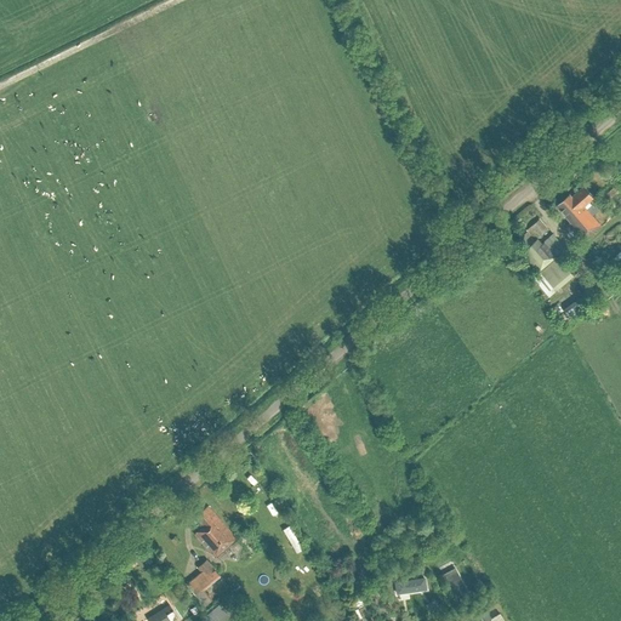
[(586,206),(584,205),(592,198),(584,187),(573,195),(570,193),(556,204),(569,222),(568,223),(581,240),(600,224),(592,214),(597,210),(591,203),(586,206)]
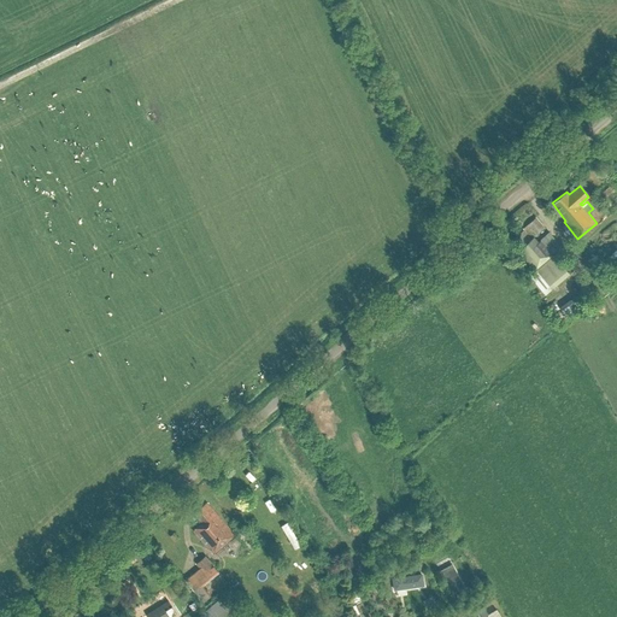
[(612,192),(609,186),(597,195),(604,205),(616,195),(612,192)]
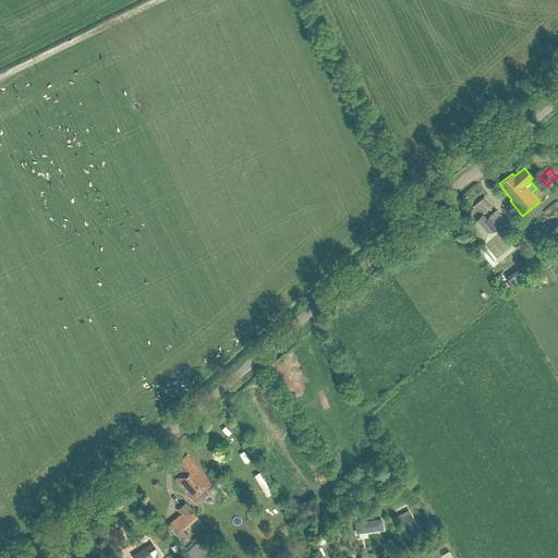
[(483,244),(500,230),(488,217),(486,219),(482,215),(493,206),(483,195),(472,206),(473,207),(462,217),(470,225),(468,227),(483,244)]
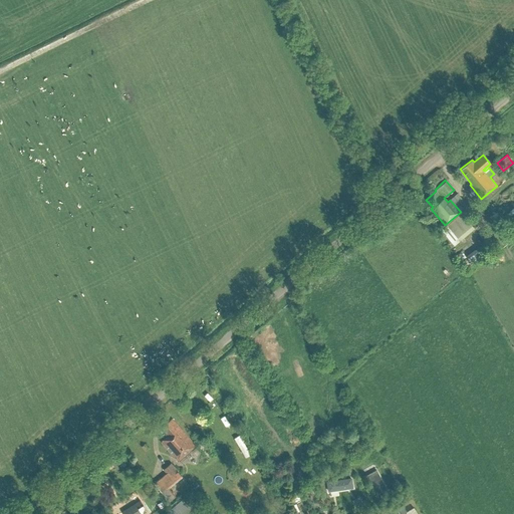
[(458,221),(473,234),(486,220),(471,207),(458,221)]
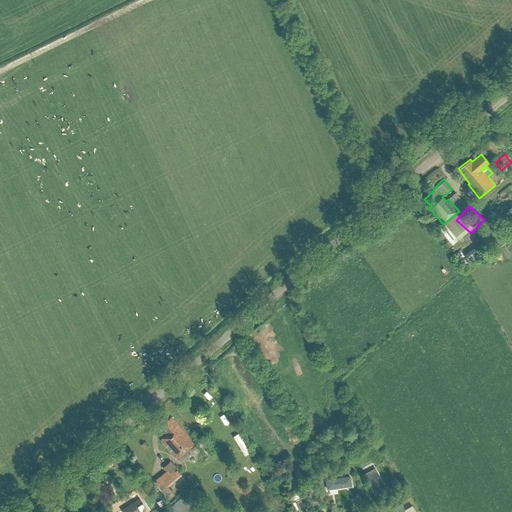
[(177,459),(194,444),(171,416),(160,425),(167,433),(160,439),(177,459)]
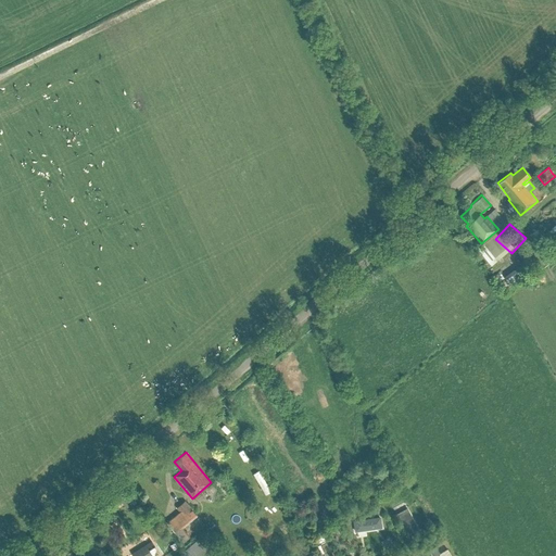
[(165,523),(181,543),(189,538),(181,529),(196,516),(191,510),(184,501),(175,508),(179,513),(165,523)]
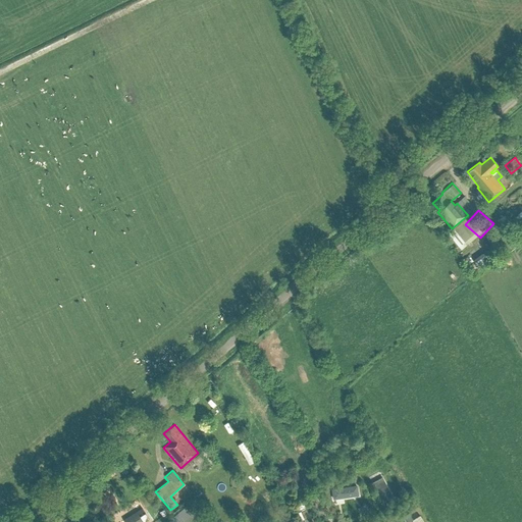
[(293,474),(284,478),(289,485),(296,481),(293,474)]
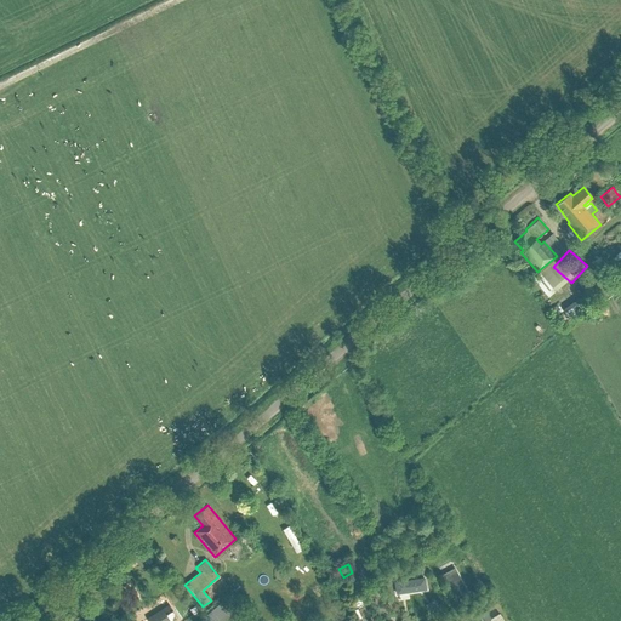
[(467,591),(455,568),(442,575),(454,597),(467,591)]
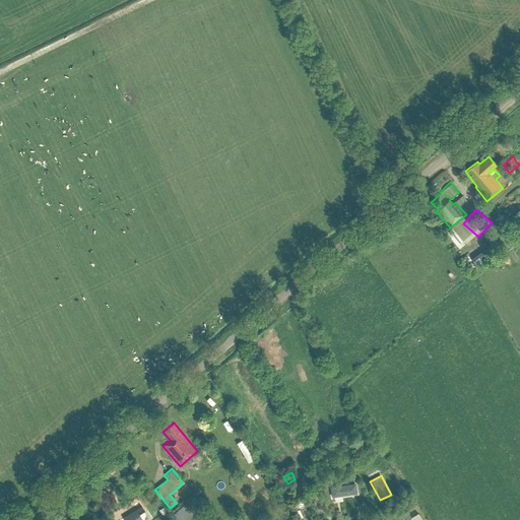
[(355,483),(330,488),(331,498),(358,494),(355,483)]
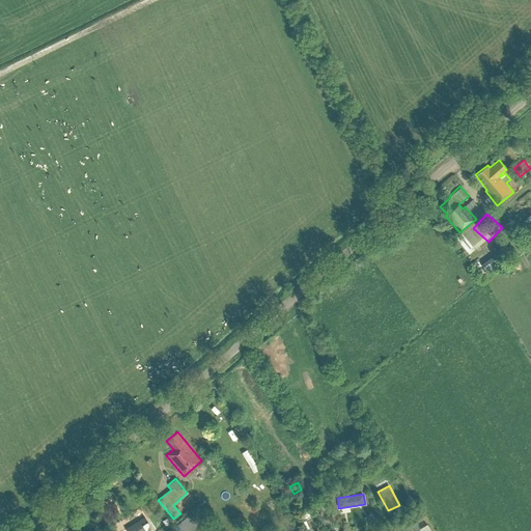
[(307,495),(299,497),(300,504),(308,503),(307,495)]
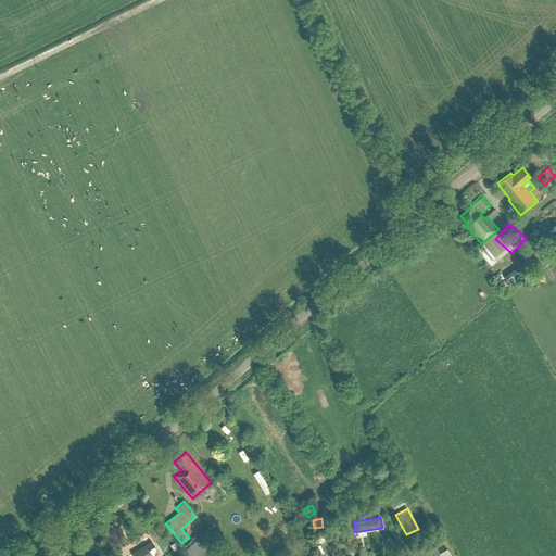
[(392,536),(395,542),(403,538),(400,531),(392,536)]
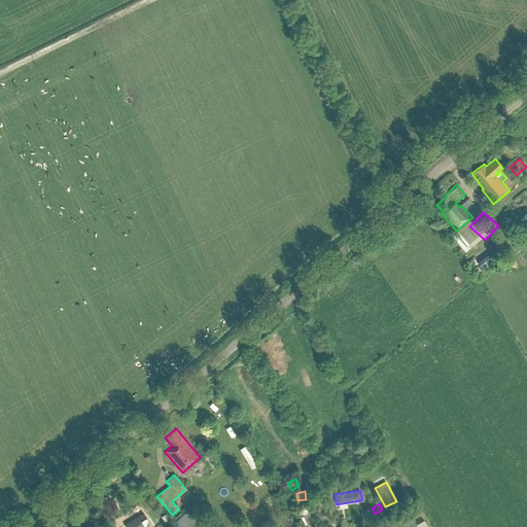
[(369,508),(361,513),(364,518),(372,514),(369,508)]
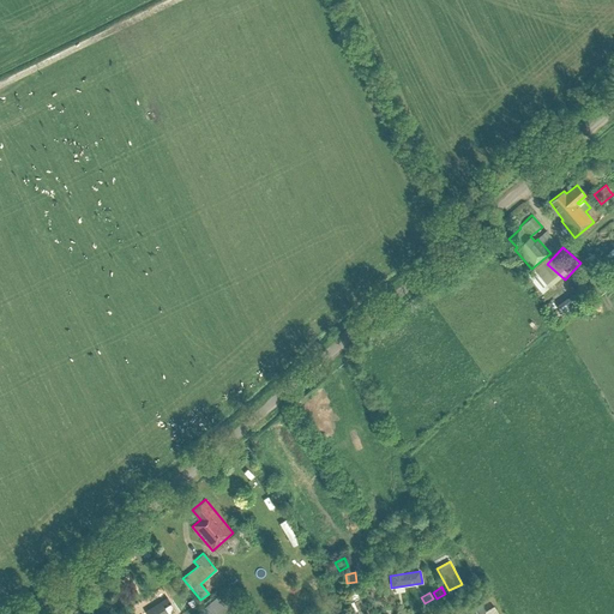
[(170,613),(175,612),(167,597),(145,612),(146,613),(170,613)]
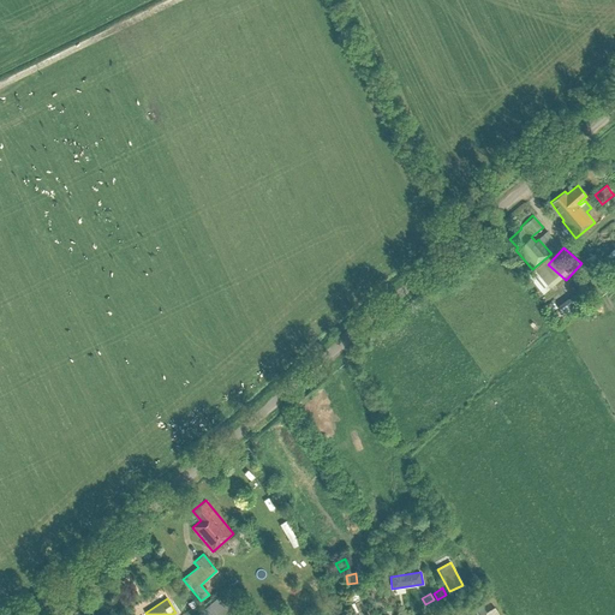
[(197,614),(220,614),(226,609),(215,598),(197,614)]
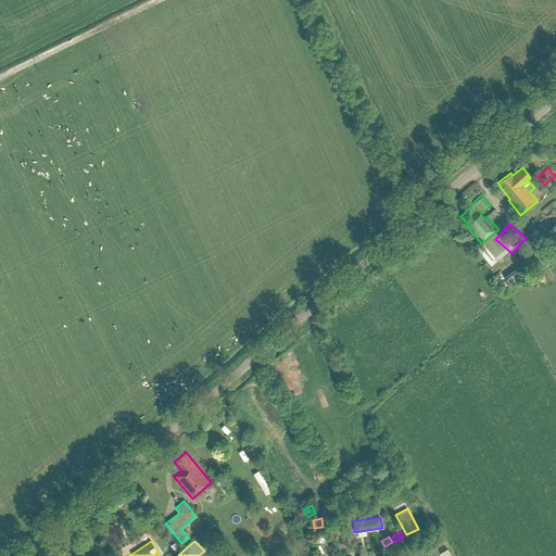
[(447,543),(442,544),(444,555),(462,555),(459,544),(449,546),(447,543)]
